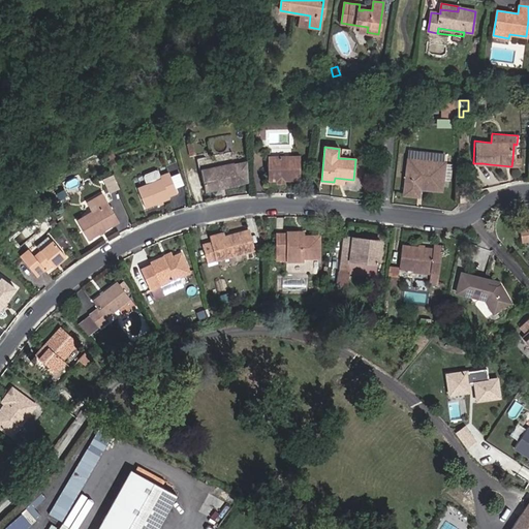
[(445,153),(417,151),(416,159),(444,162),(445,153)]
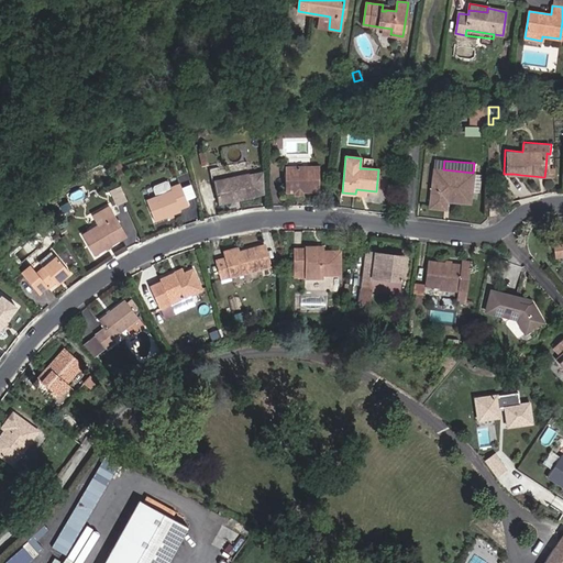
[(286,191),(294,191),(304,191),(320,191),(319,165),(285,166),(286,191)]
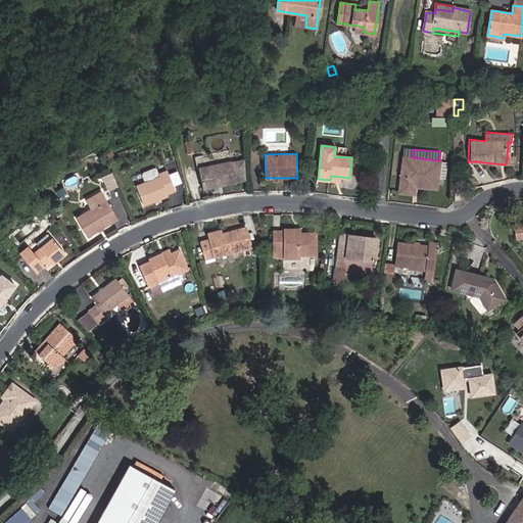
[(415,183),(436,185),(439,160),(412,157),(403,156),(399,191),(414,193),(415,186),(415,183)]
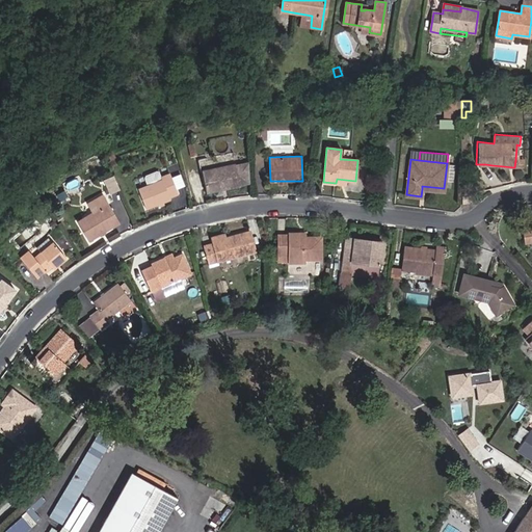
[(520,170),(520,161),(515,160),(514,167),(493,165),(493,167),(520,170)]
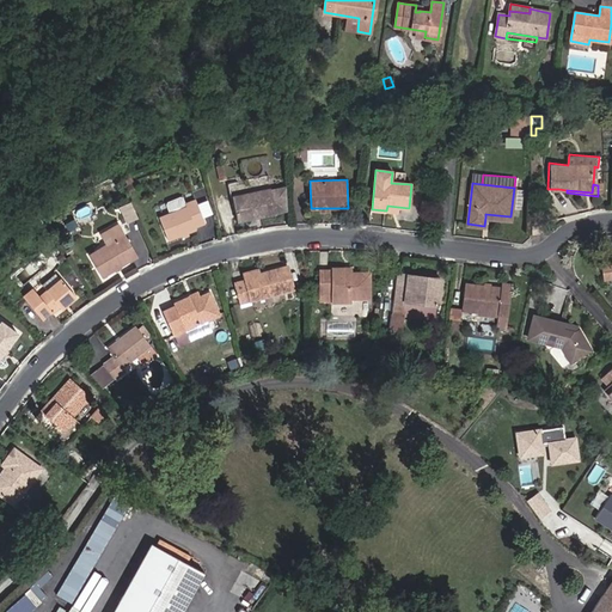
[(275,213),(287,210),(285,187),(271,190),(270,189),(233,196),(238,221),(276,214),(275,213)]
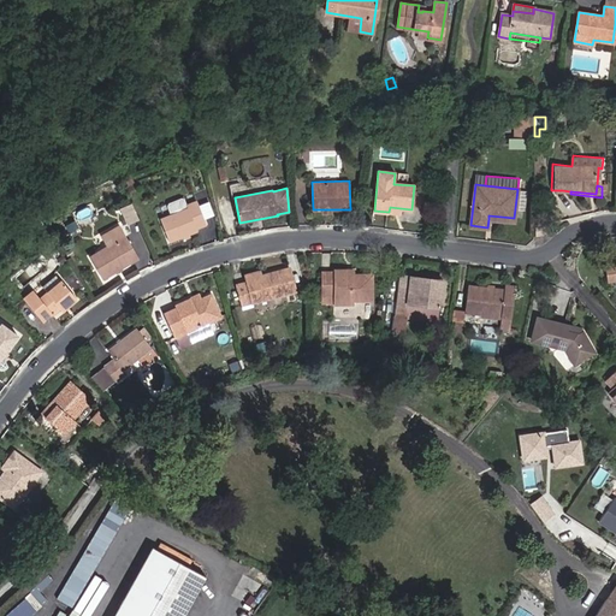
[(169,203),(172,213),(189,206),(188,203),(185,196),(182,196),(170,201),(169,203)]
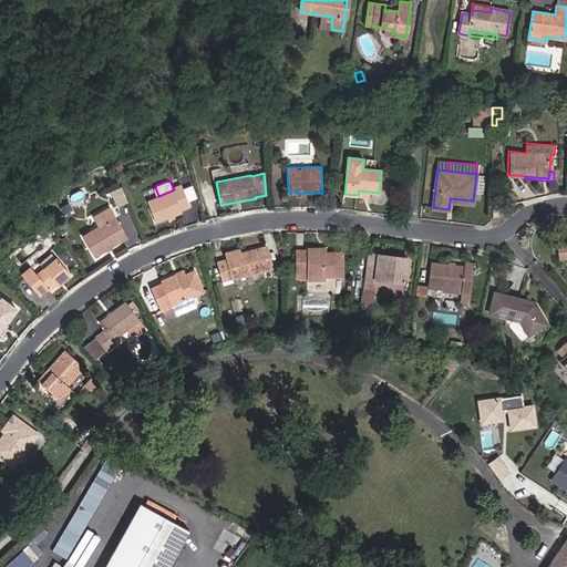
[(158,196),(147,199),(156,222),(182,212),(182,210),(182,209),(191,206),(182,184),(173,187),(174,189),(158,196)]
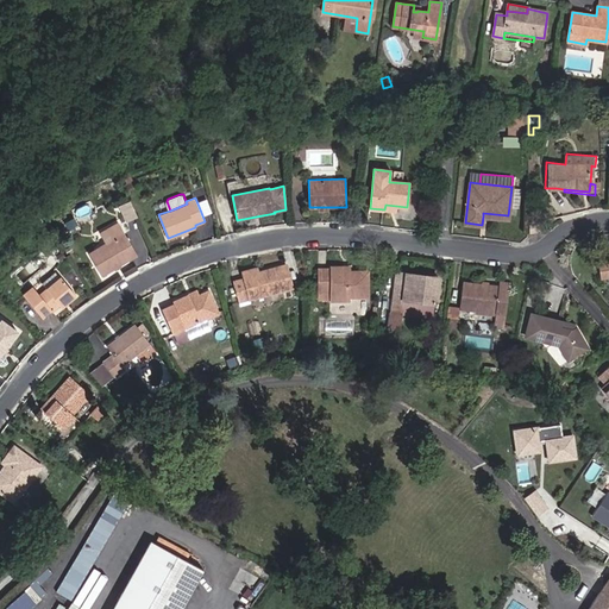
[(102,275),(138,253),(119,223),(101,232),(107,243),(89,252),(102,275)]
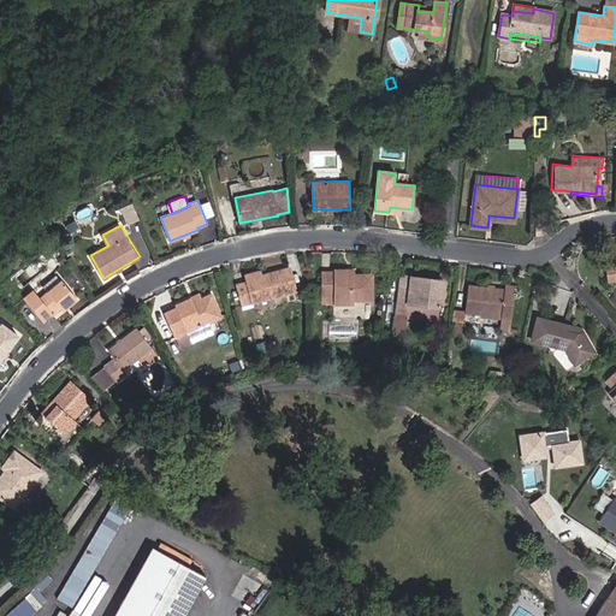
[(615,264),(615,266),(605,267),(606,280),(615,278),(615,264)]
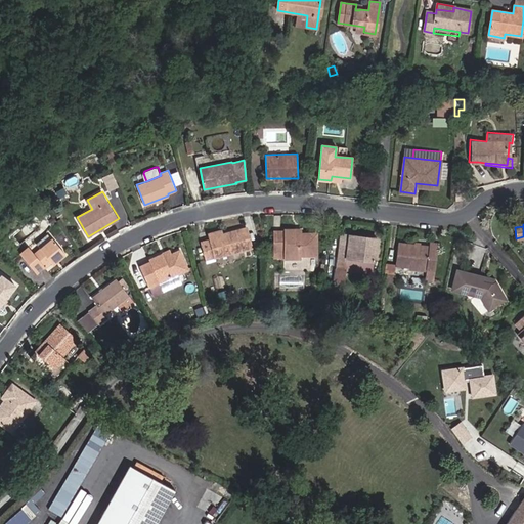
[(245,229),(220,235),(208,238),(209,241),(200,243),(204,260),(250,248),(245,229)]
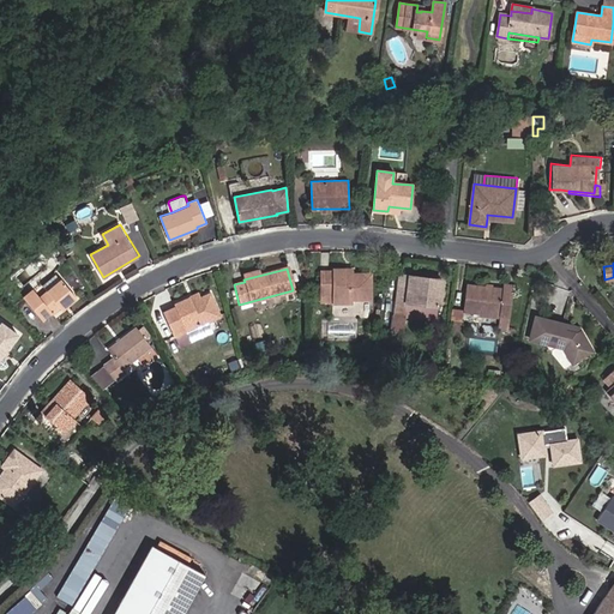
[(320,294),(332,294),(332,301),(332,304),(351,304),(351,299),(369,299),(369,275),(351,275),(344,275),(344,269),(332,269),(332,272),(320,272),(319,294),(320,294)]
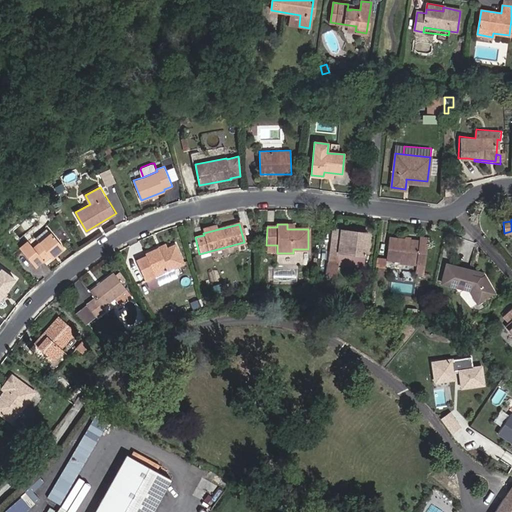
[(49,233),(44,226),(27,240),(33,246),(49,233)]
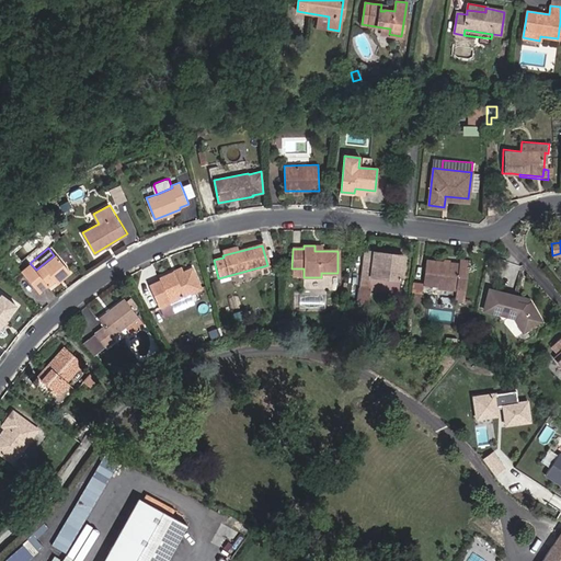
[(373,252),(364,251),(363,260),(371,260),(373,252)]
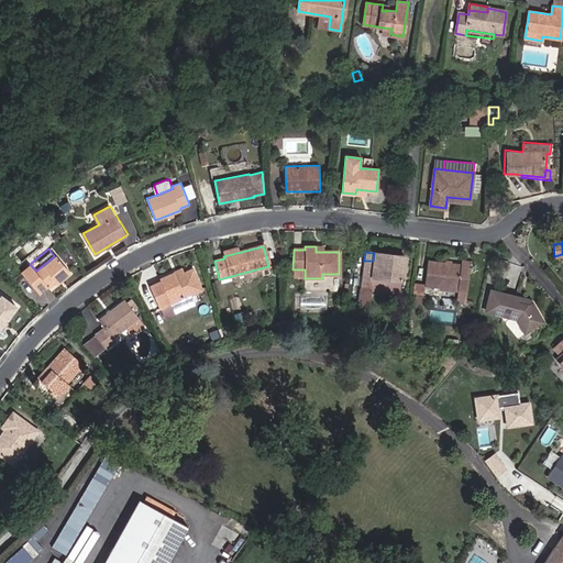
[(374,253),(373,261),(364,261),(362,280),(371,282),(372,277),(401,282),(404,261),(392,260),(392,255),(374,253)]
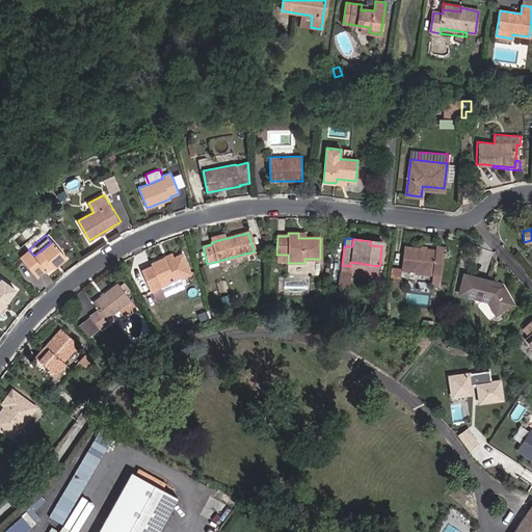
[(67,258),(52,241),(51,242),(34,256),(28,249),(21,256),(37,276),(46,270),(52,265),(54,268),(67,258)]
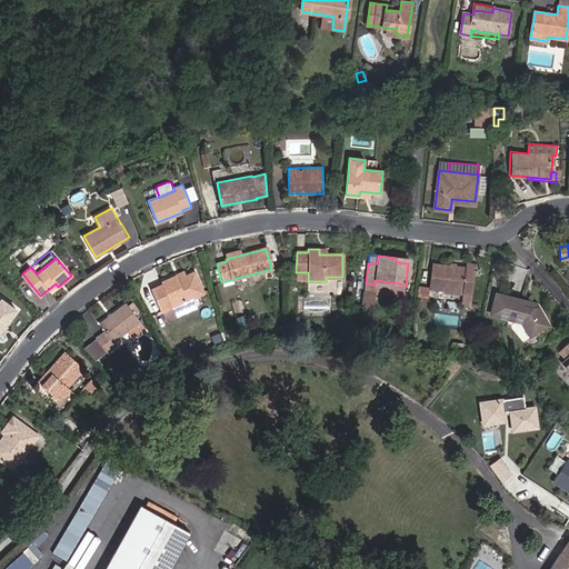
[(441,265),(431,263),(428,287),(460,290),(459,301),(469,302),(471,291),(475,263),(465,262),(465,267),(453,266),(441,265)]
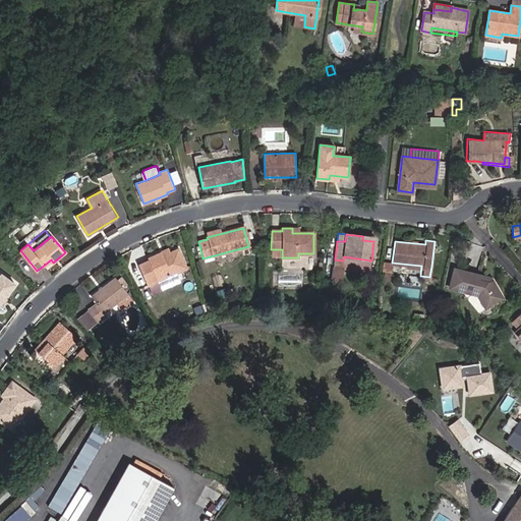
[(169,253),(162,256),(160,252),(148,258),(149,261),(138,266),(147,285),(157,281),(155,277),(183,265),(176,250),(169,253)]
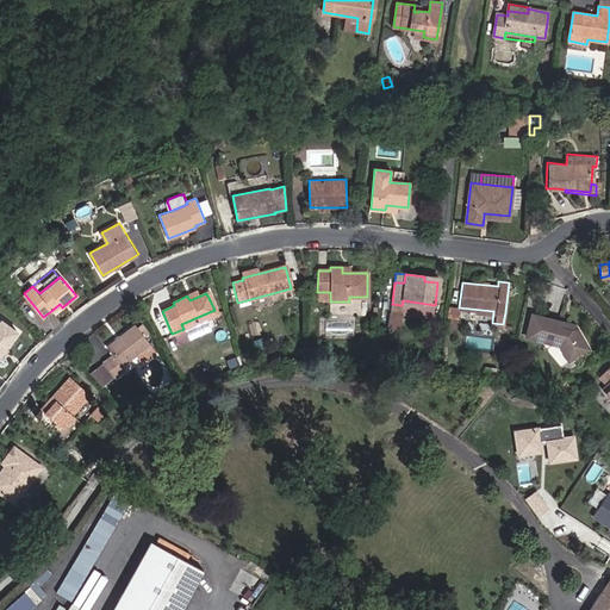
[(448,317),(459,318),(459,307),(449,306),(448,317)]
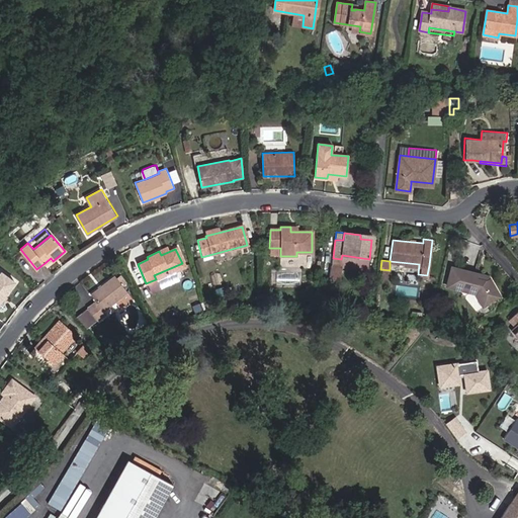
[(330,279),(338,281),(341,267),(332,266),(330,279)]
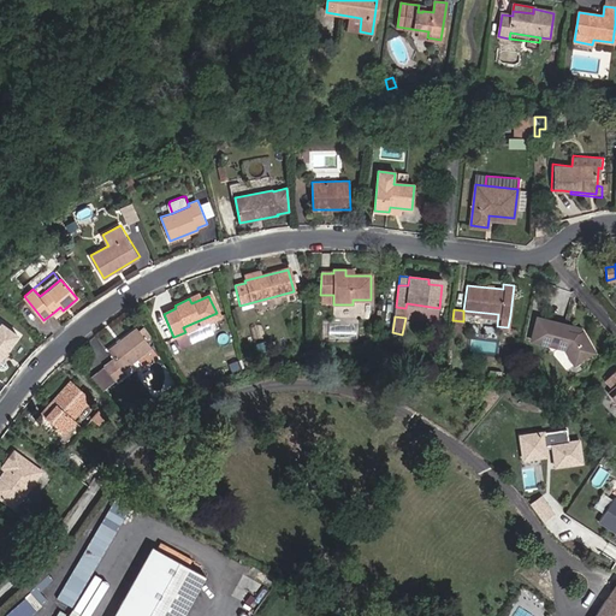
[(573,361),(592,350),(580,331),(575,333),(566,331),(567,325),(537,317),(529,337),(558,345),(562,344),(573,361)]
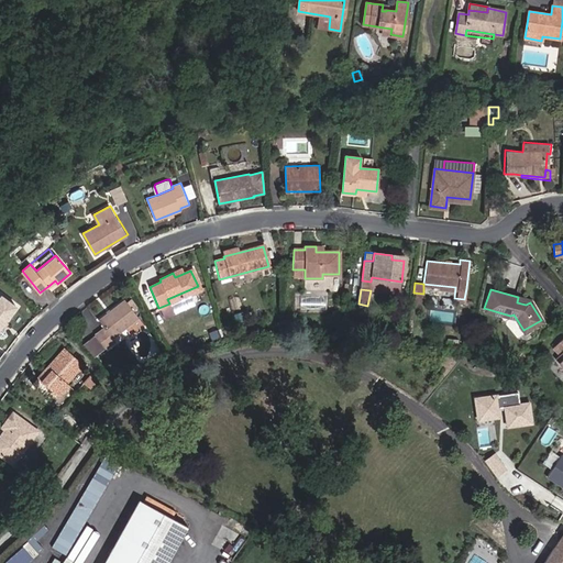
[(6,328),(1,326),(17,305),(0,293),(0,334),(2,335),(4,333),(6,331),(6,328)]
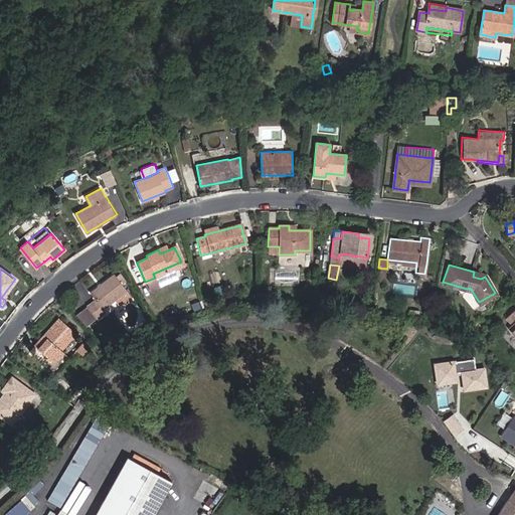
[(103,309),(126,291),(115,275),(90,294),(96,300),(87,307),(96,319),(105,312),(103,309)]
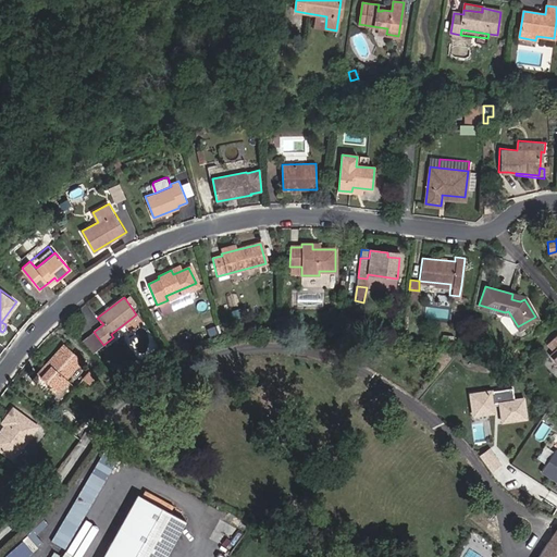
[(556,333),(545,344),(552,353),(548,355),(556,363),(556,333)]
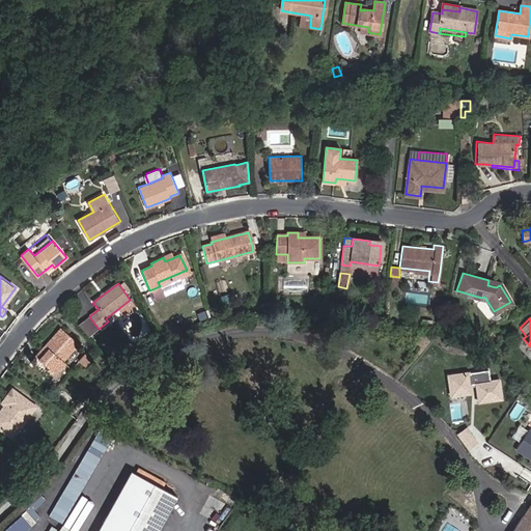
[(62,361),(77,343),(61,329),(31,363),(51,380),(64,363),(62,361)]
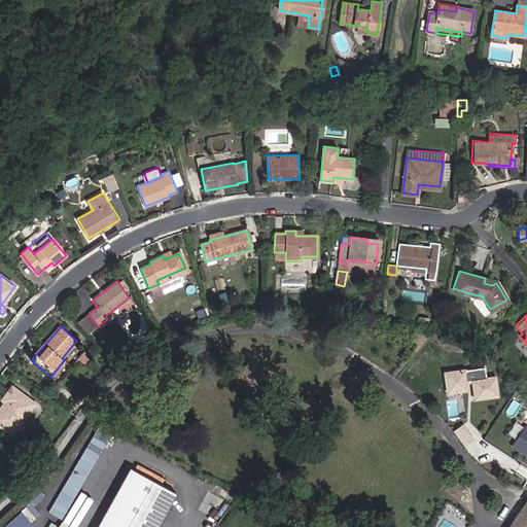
[(84,362),(92,355),(85,350),(78,357),(84,362)]
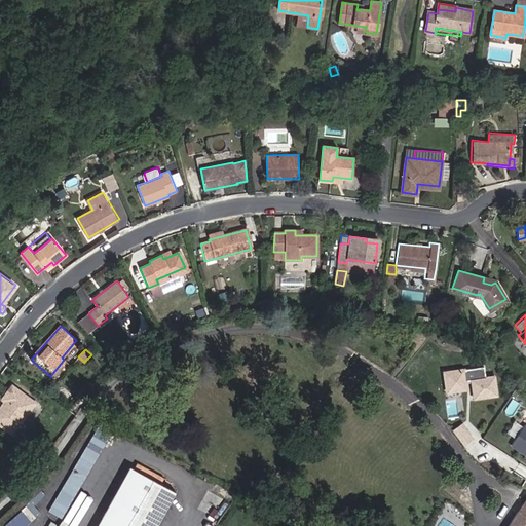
[(494,377),(486,378),(484,367),(444,372),(446,383),(452,382),(453,390),(466,388),(465,381),(472,380),(475,398),(496,395),(494,377)]
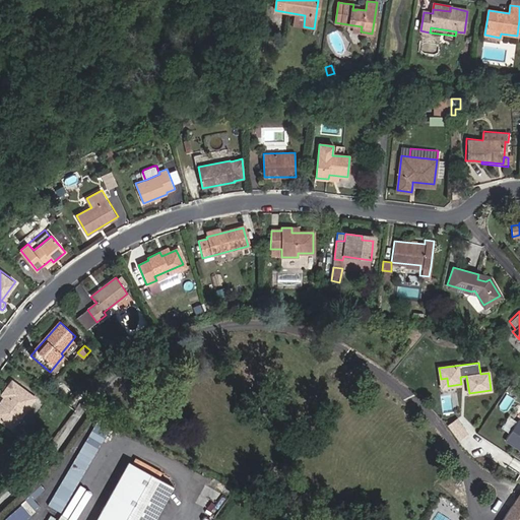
[(0,403),(0,418),(10,427),(34,397),(11,379),(1,392),(8,398),(6,400),(4,399),(0,403)]
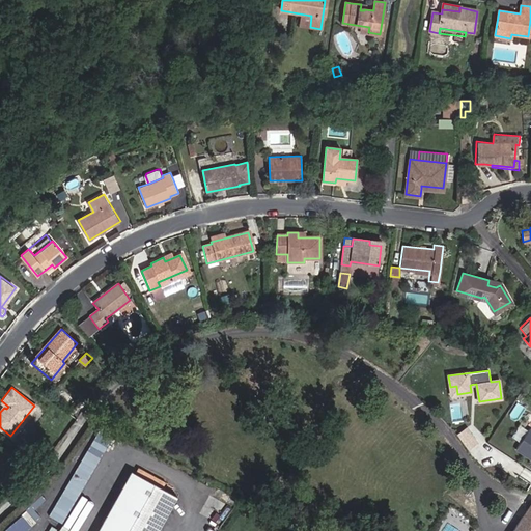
[(477,443),(466,428),(457,436),(468,450),(477,443)]
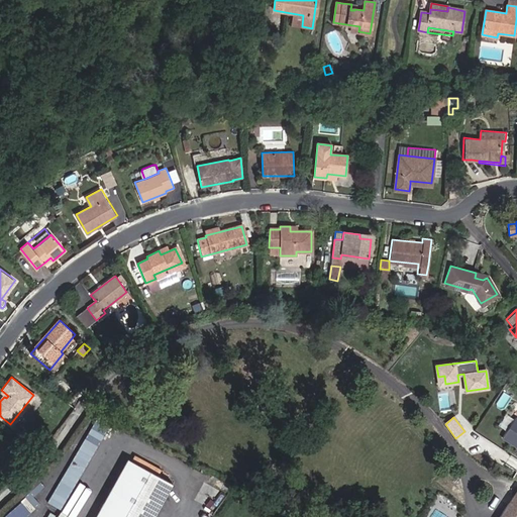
[(502,437),(516,446),(516,419),(515,418),(502,437)]
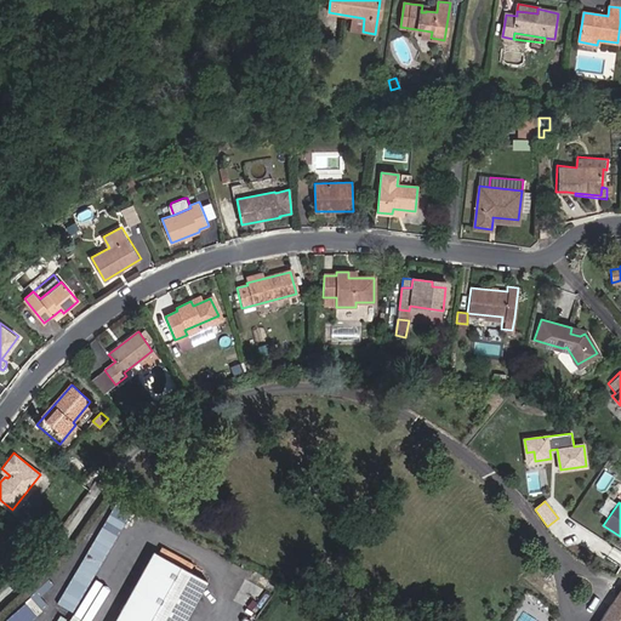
[(102,525),(58,603),(74,613),(118,534),(102,525)]
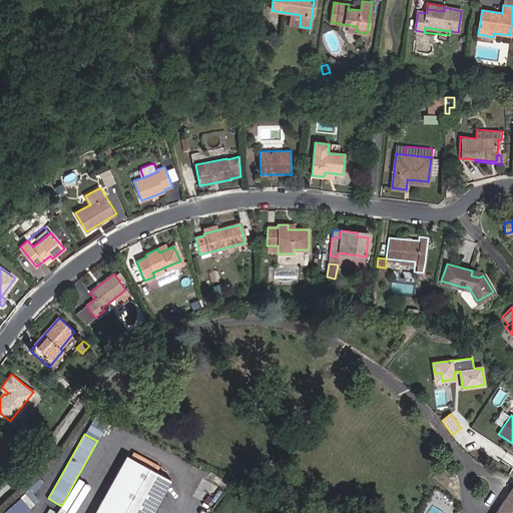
[(149,512),(168,478),(123,454),(90,512),(149,512)]
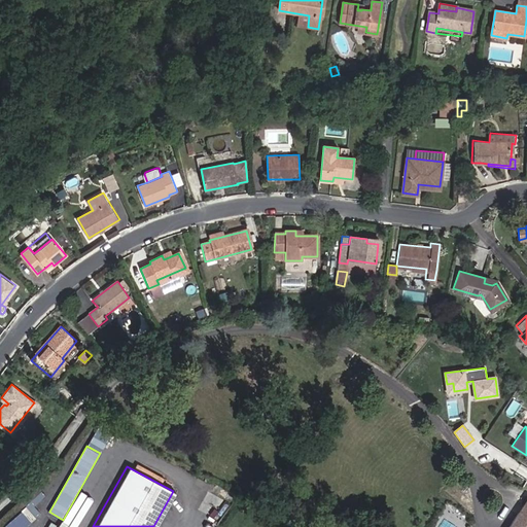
[(526,526),(526,500),(510,526),(526,526)]
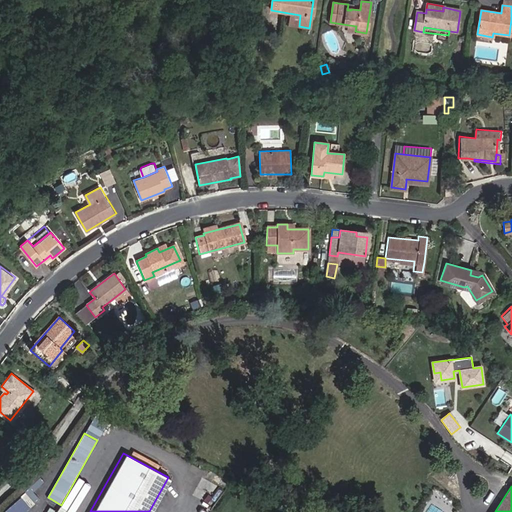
[(23,498),(1,511),(25,511),(29,507),(23,498)]
